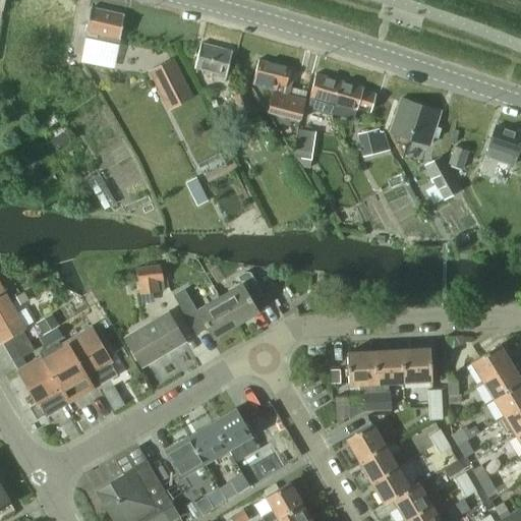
[(84,37),(84,39),(118,45),(122,23),(123,16),(90,8),(85,32),(85,35),(84,37)]
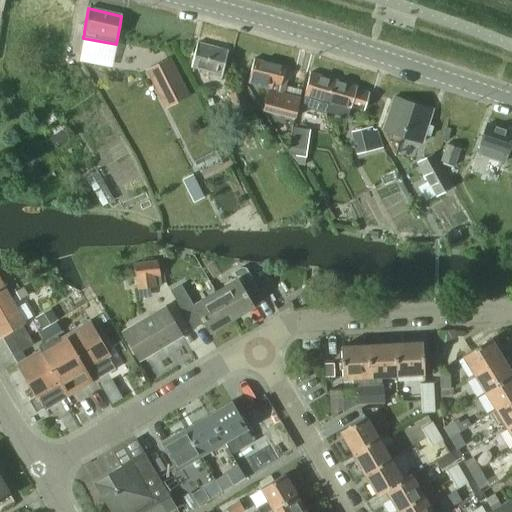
[(204,76),(220,79),(227,50),(196,43),(190,67),(206,71),(204,76)]
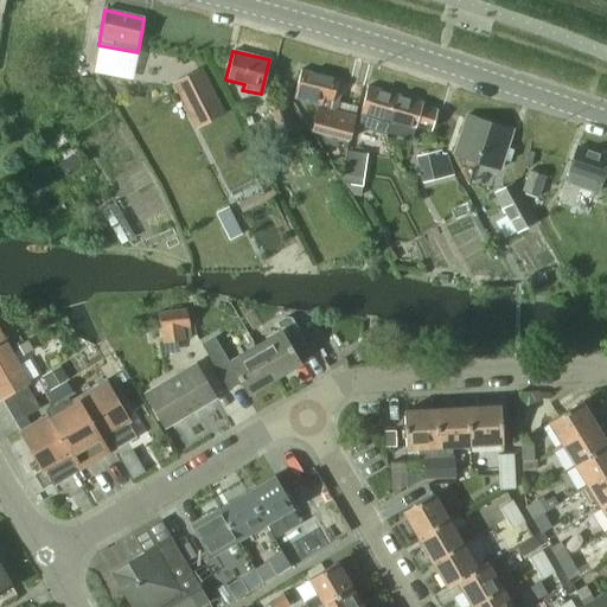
[(293,97),(318,103),(311,131),(347,139),(353,117),(328,112),(337,80),(338,77),(301,68),(293,97)]
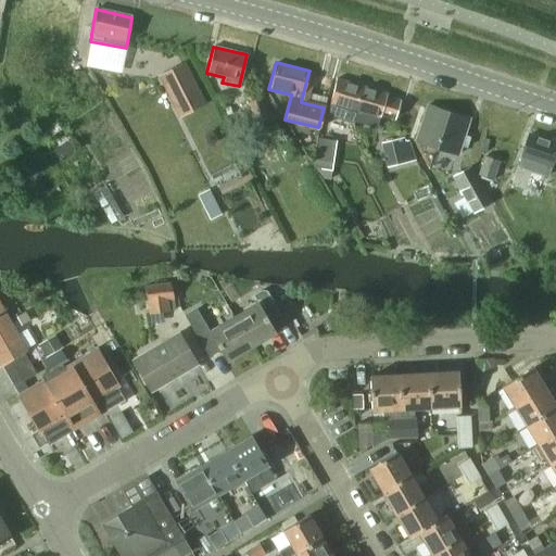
[(185,63),(158,76),(178,117),(205,104),(185,63)]
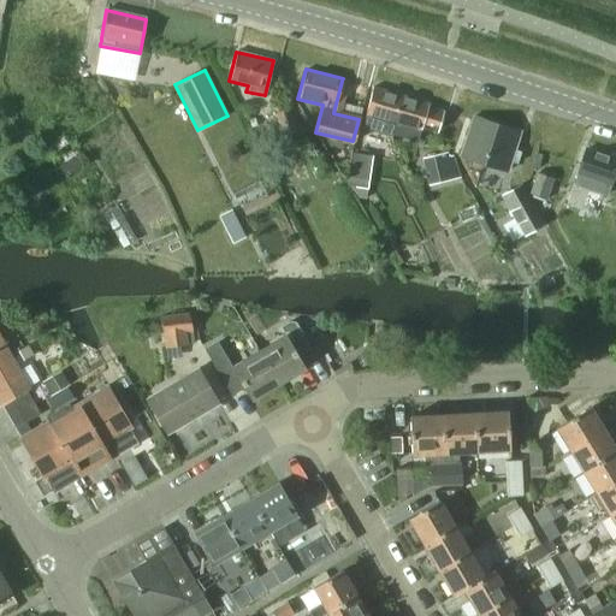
[(390,136),(391,134),(395,122),(391,122),(397,95),(373,88),(366,113),(362,129),(390,136)]
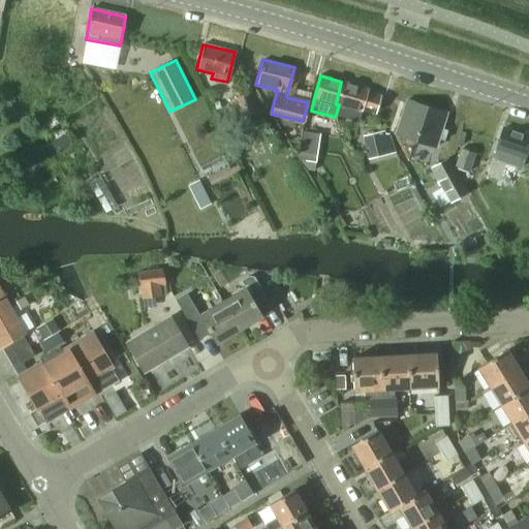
[(339,104),(336,115),(359,121),(362,111),(362,109),(374,113),(379,94),(367,91),(368,89),(341,82),(336,104),(339,104)]
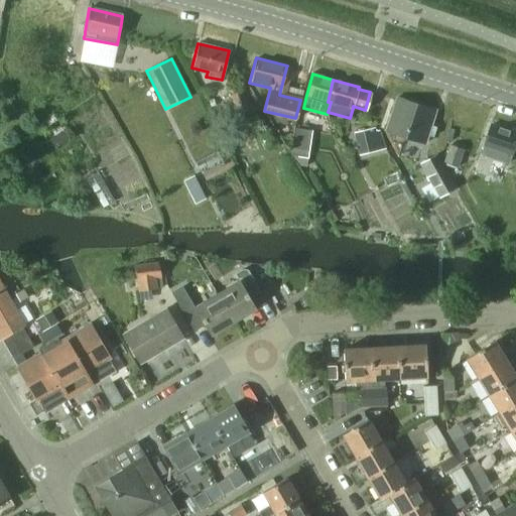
[(435,110),(396,97),(385,131),(424,143),(426,135),(431,136),(434,127),(429,126),(435,110)]
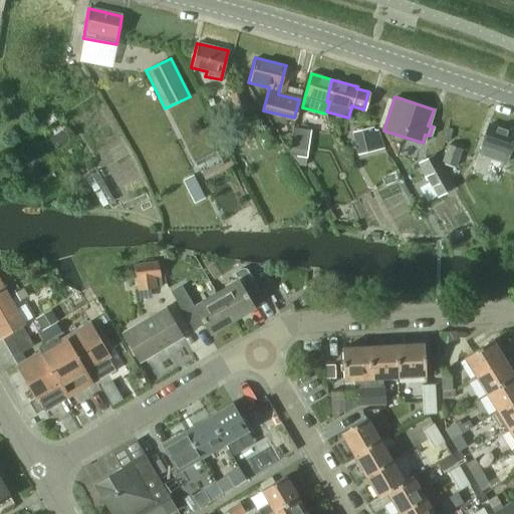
[(479,154),(505,162),(513,135),(513,134),(489,125),(484,140),(479,154)]
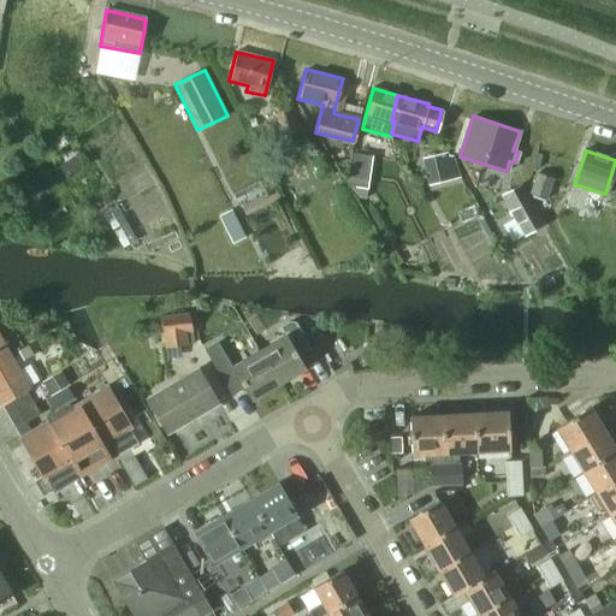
[(347,187),(348,187),(367,189),(372,157),(359,155),(351,153),(347,185),(347,187)]
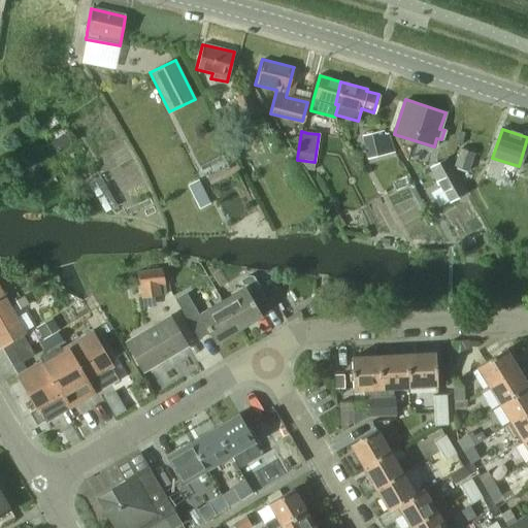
[(384,131),(362,136),(367,160),(395,154),(388,134),(385,134),(384,131)]
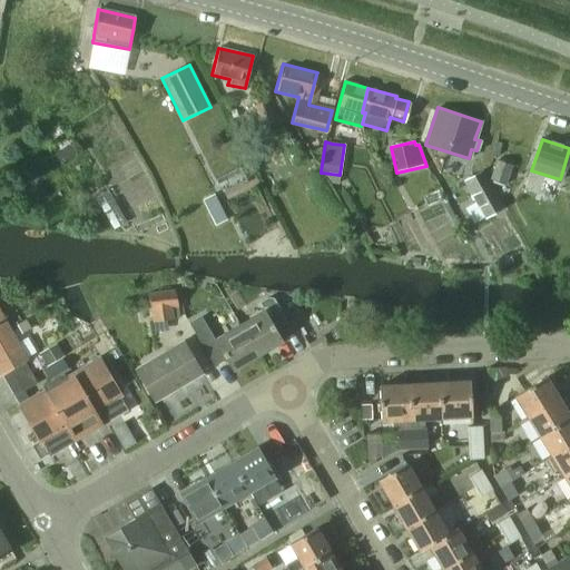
[(490,179),(504,184),(511,166),(497,161),(490,179)]
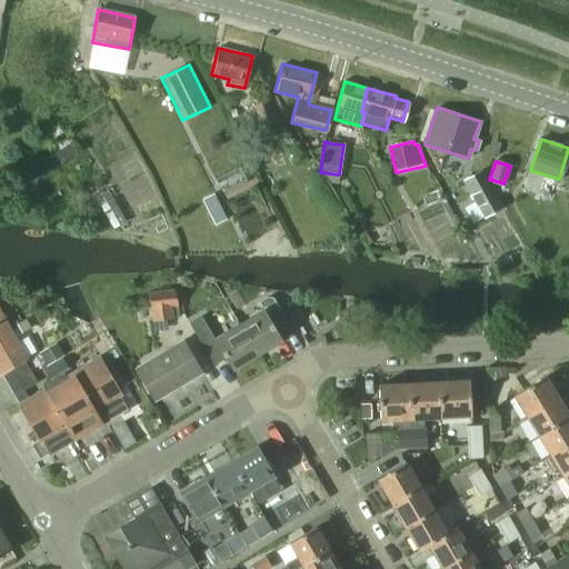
[(463,181),(485,217),(502,208),(481,171),(463,181)]
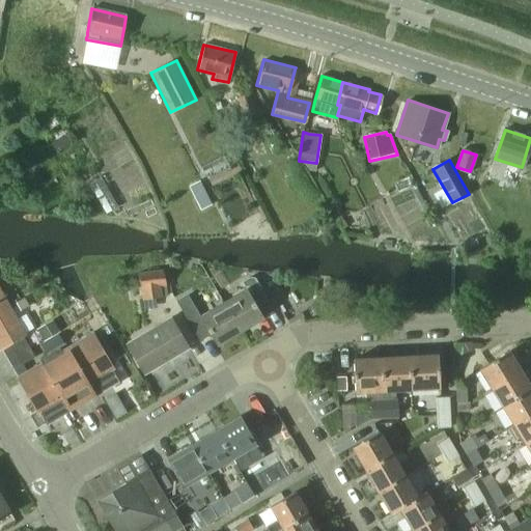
[(198,183),(188,188),(199,211),(210,205),(198,183)]
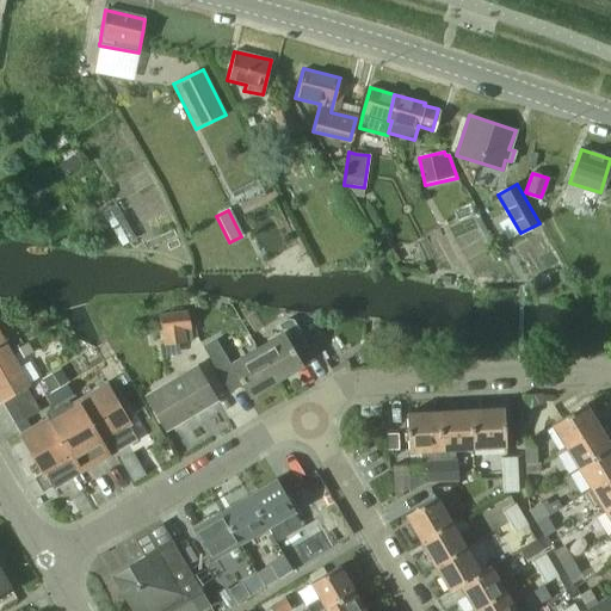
[(382,246),(388,255),(394,252),(395,252),(388,242),(382,246)]
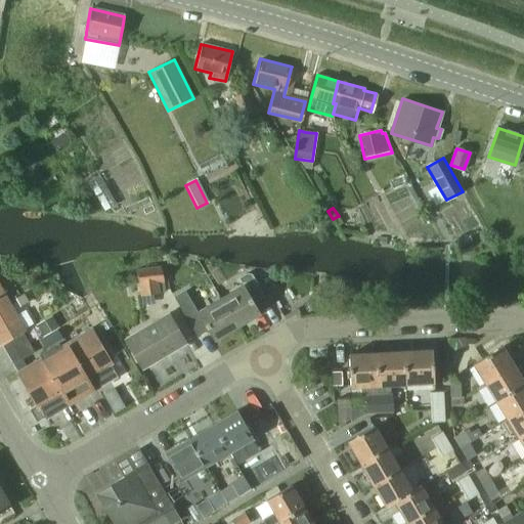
[(343,224),(338,216),(333,219),(339,227),(343,224)]
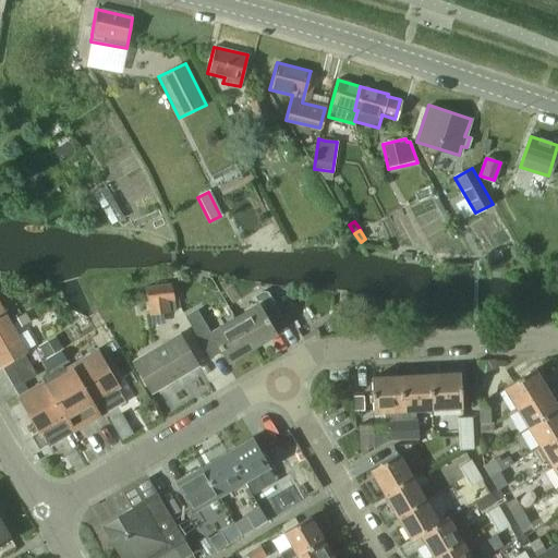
[(169,283),(144,288),(148,314),(150,314),(164,312),(169,311),(168,301),(172,301),(169,283)]
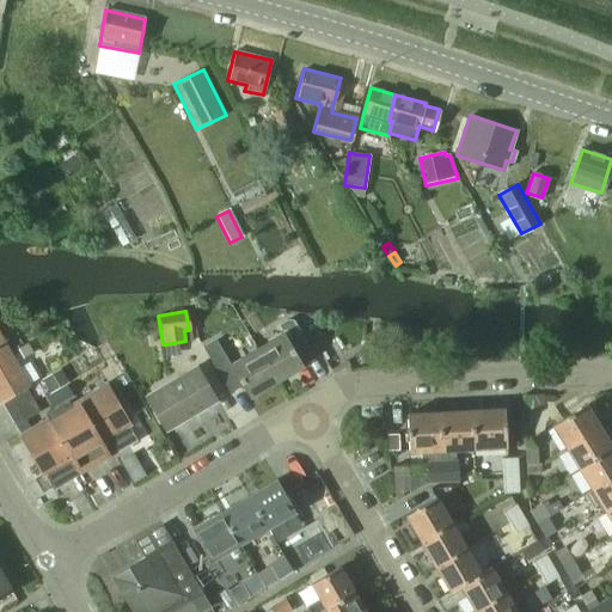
[(283,334),(257,348),(276,383),(303,367),(294,354),(308,347),(293,319),(287,319),(279,325),(283,334)]
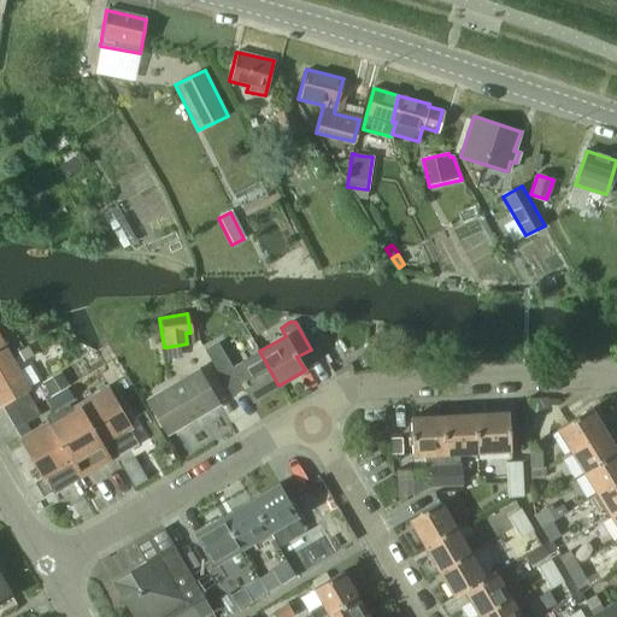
[(205,351),(215,368),(228,360),(218,344),(205,351)]
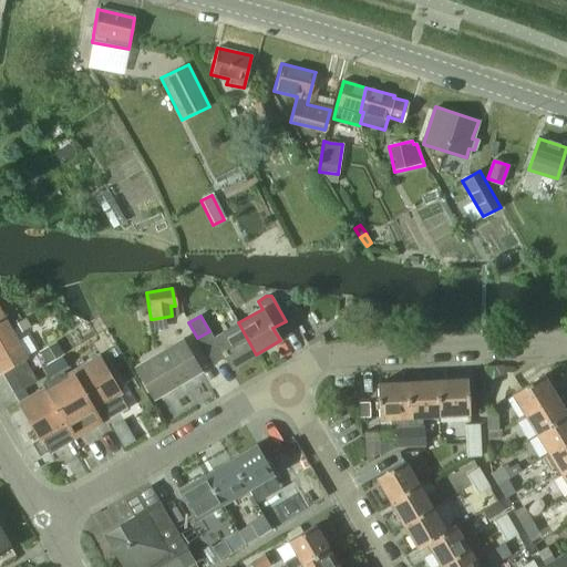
[(209,331),(197,338),(213,364),(224,358),(230,369),(256,354),(238,322),(213,338),(209,331)]
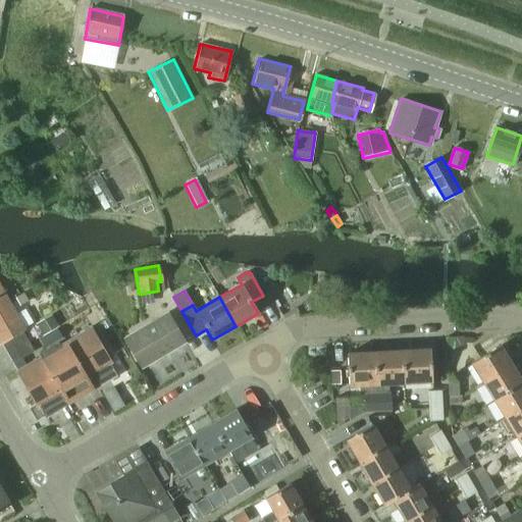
[(7,300),(0,303),(0,344),(7,354),(29,342),(22,330),(24,329),(7,300)]
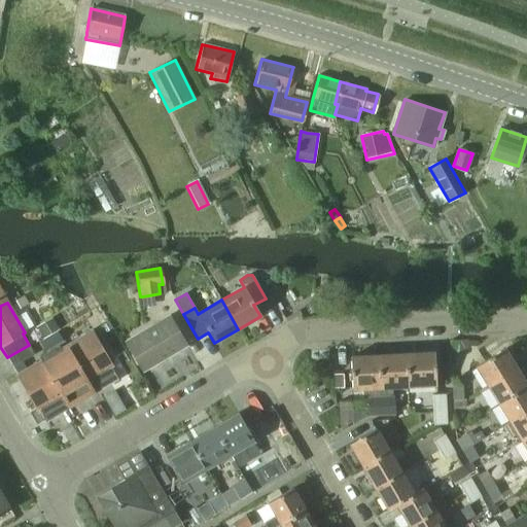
[(126,342),(142,371),(186,345),(169,316),(126,342)]
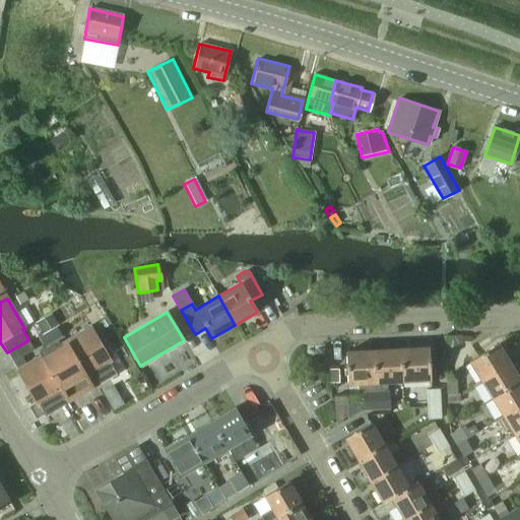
[(36,323),(43,335),(55,328),(58,326),(51,314),(36,323)]
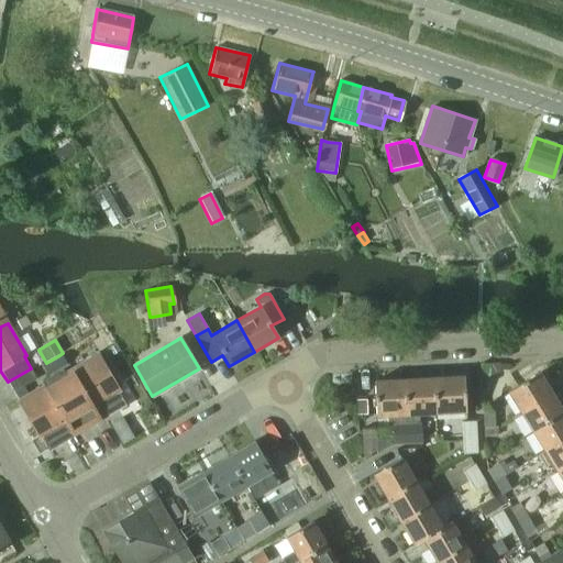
[(19,401),(17,403),(37,439),(41,437),(48,450),(119,410),(125,406),(118,392),(120,390),(99,354),(65,374),(62,371),(42,382),(44,385),(29,395),(19,401)]
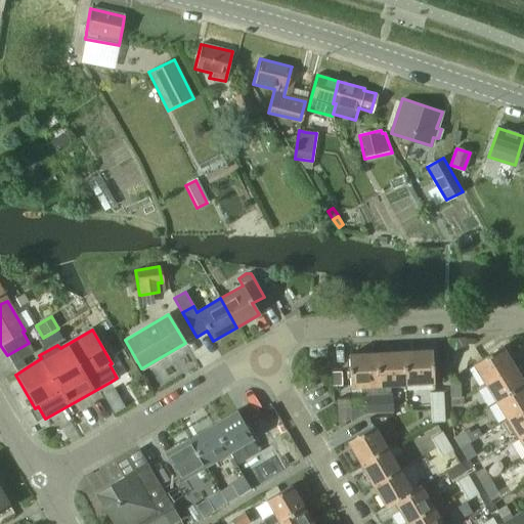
[(43,338),(38,341),(43,350),(60,339),(55,331),(43,338)]
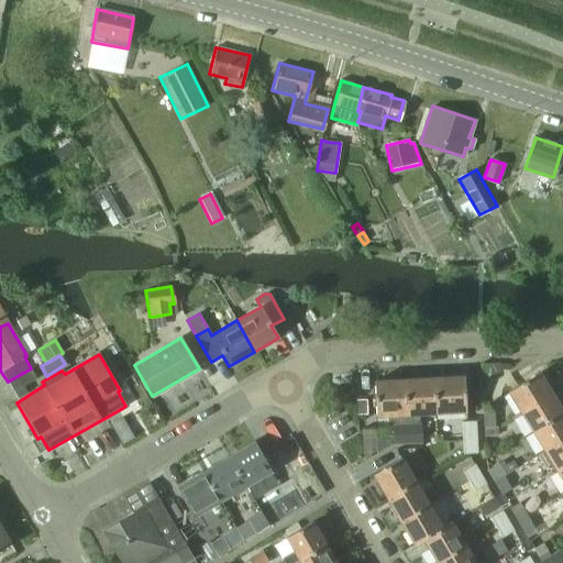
[(31,368),(8,382),(9,385),(14,394),(24,388),(37,379),(33,371),(31,368)]
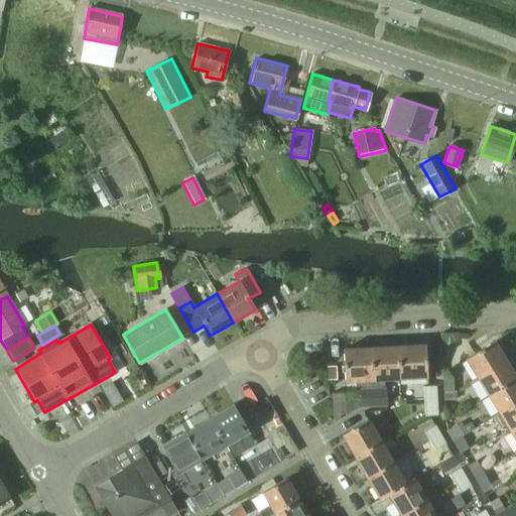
[(466,359),(476,377),(504,360),(493,342),(466,359)]
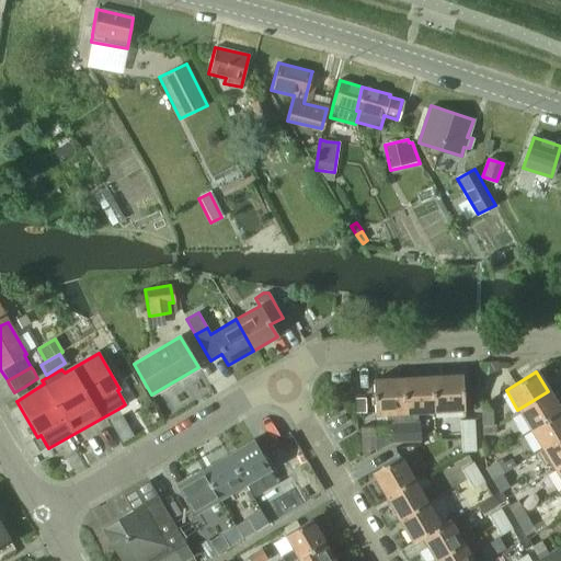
[(462,376),(433,377),(434,412),(465,411),(462,376)]
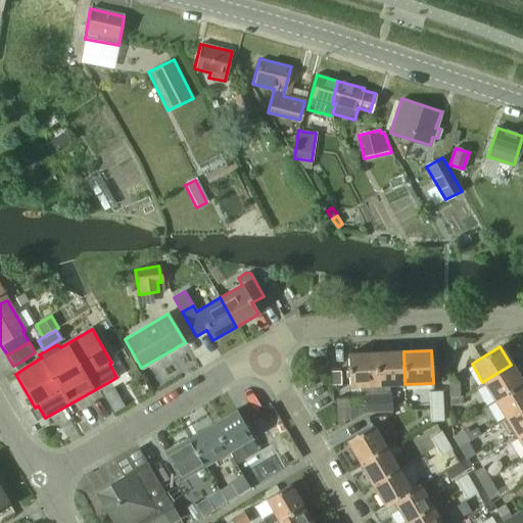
[(403,351),(376,352),(378,386),(390,385),(405,384),(403,351)]
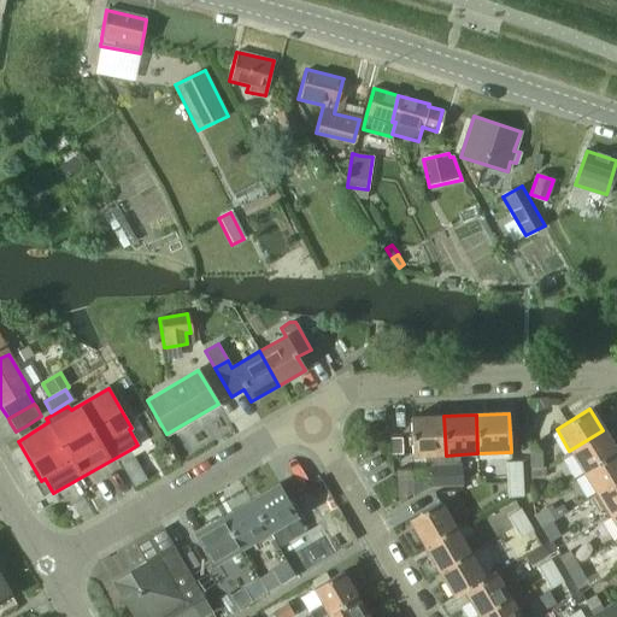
[(446,465),(444,416),(411,418),(413,457),(432,457),(432,466),(430,465),(430,488),(447,487),(446,465)]
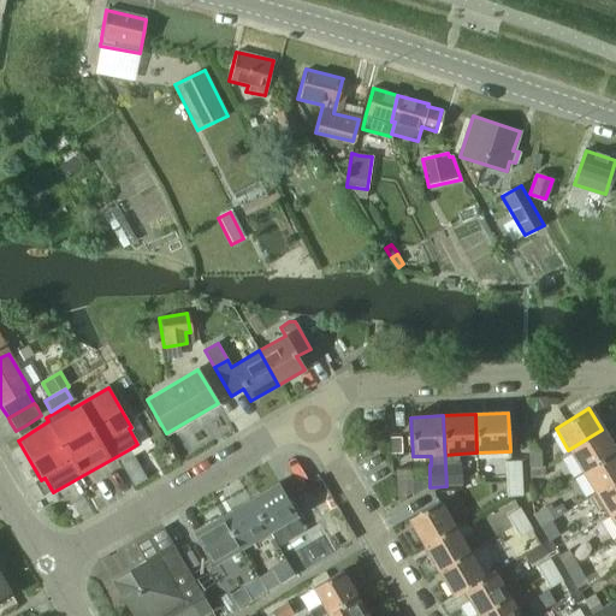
[(568,450),(582,472),(615,451),(602,430),(568,450)]
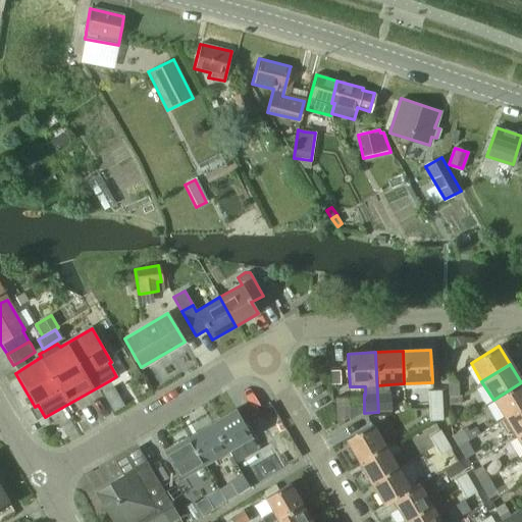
[(449,387),(449,396),(459,396),(458,382),(449,382),(449,387)]
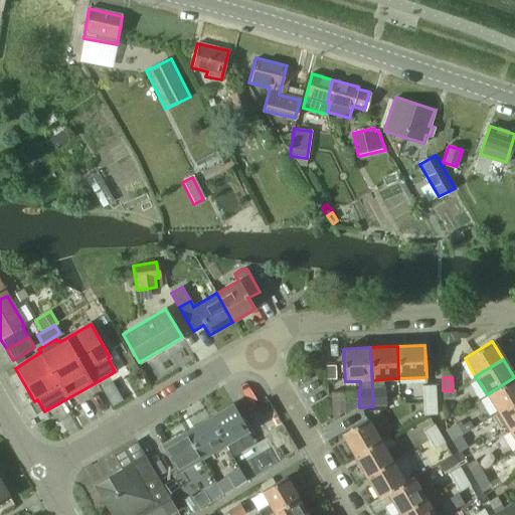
[(487,394),(498,412),(514,401),(514,377),(487,394)]
